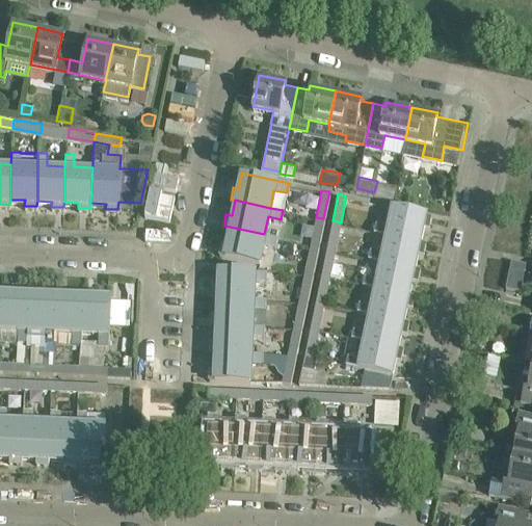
[(373,231),(386,234),(425,242),(426,240),(421,239),(424,225),(429,226),(431,213),(391,205),(387,224),(375,220),(373,231)]
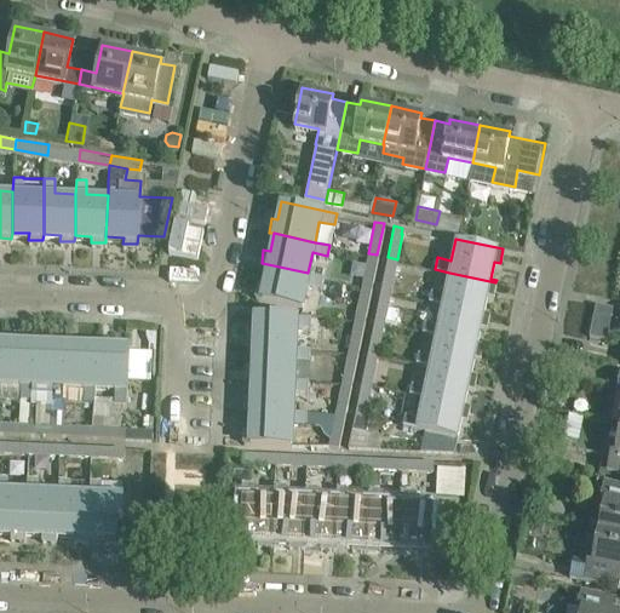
[(368,253),(362,285),(371,286),(377,255),(368,253)]
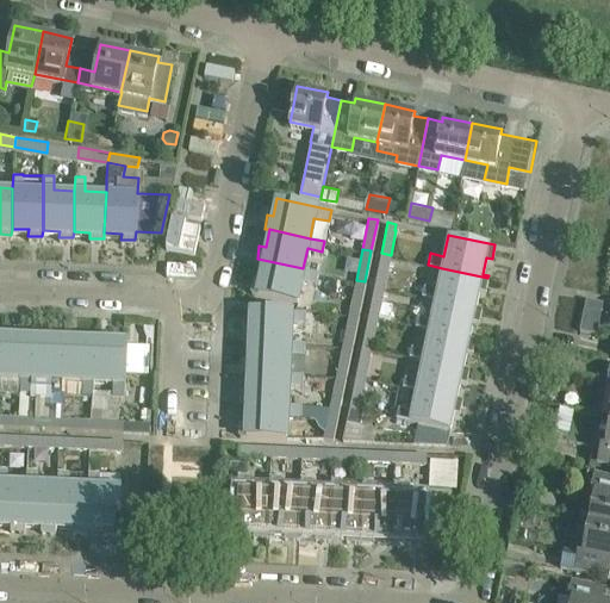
[(374,286),(384,287),(391,255),(381,253),(374,286)]
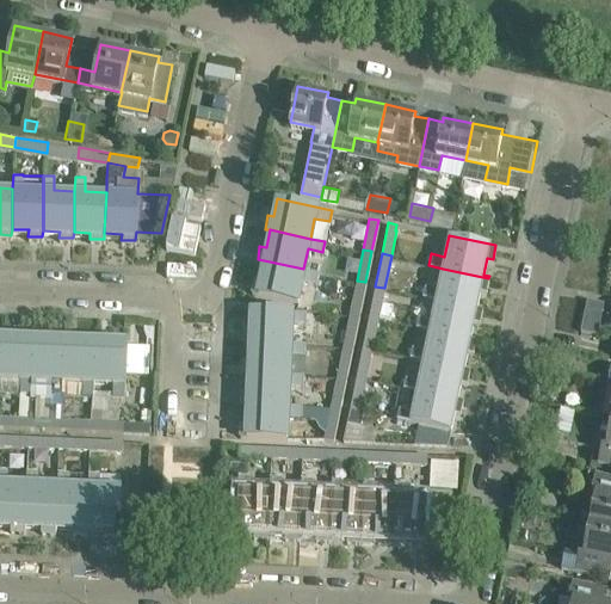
[(318,272),(303,269),(264,260),(260,277),(254,276),(252,290),(296,300),(301,279),(315,282),(318,272)]
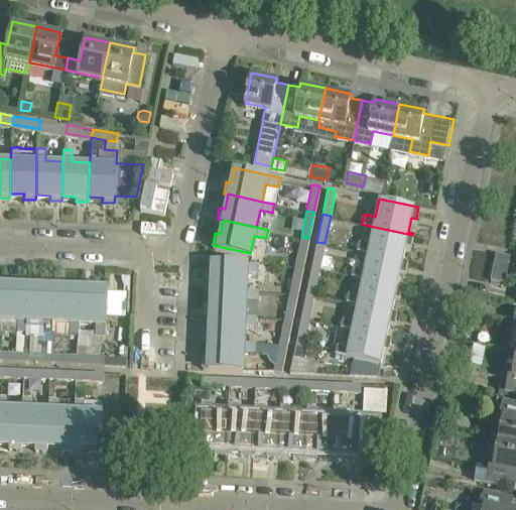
[(356,250),(368,252),(407,261),(407,258),(402,257),(405,243),(410,244),(412,235),(374,227),(371,242),(358,240),(356,250)]
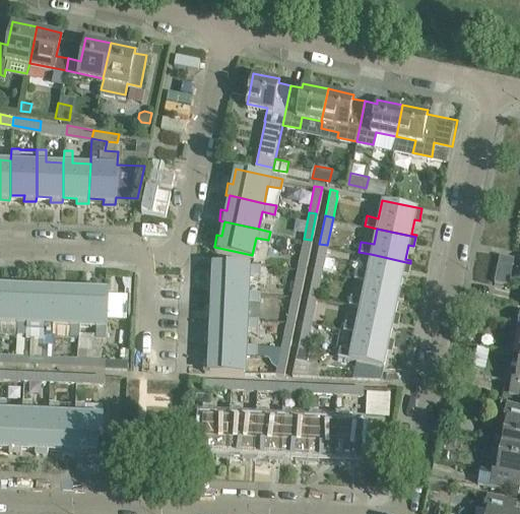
[(298,266),(306,267),(311,240),(304,239),(298,266)]
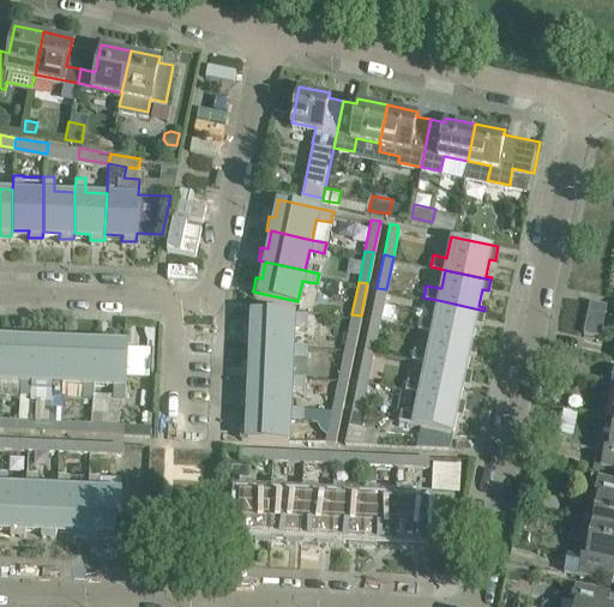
[(380,319),(386,289),(377,288),(371,318),(380,319)]
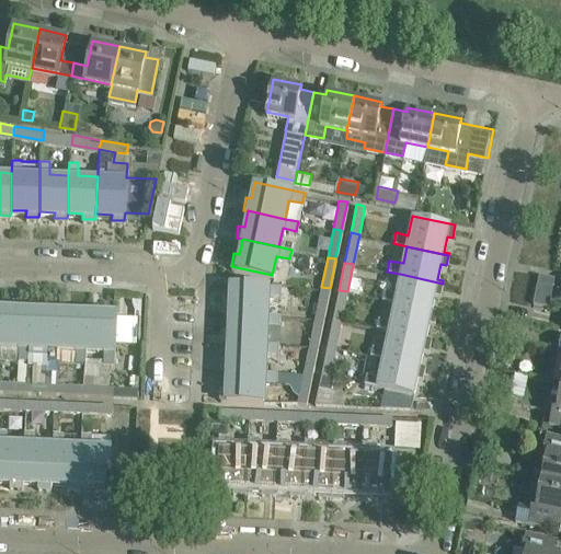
[(539,270),(537,279),(552,283),(554,274),(539,270)]
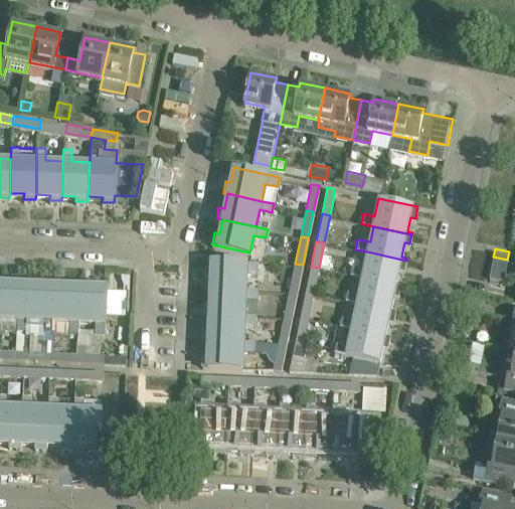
[(350,275),(361,277),(401,286),(401,284),(396,283),(399,269),(404,270),(406,261),(367,251),(364,268),(352,266),(350,275)]
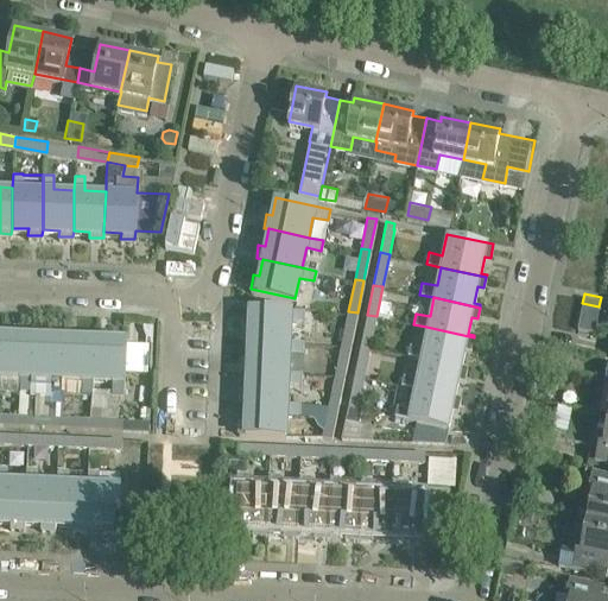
[(242,337),(249,337),(290,340),(290,320),(304,320),(304,309),(251,307),(249,324),(244,324),(242,337)]
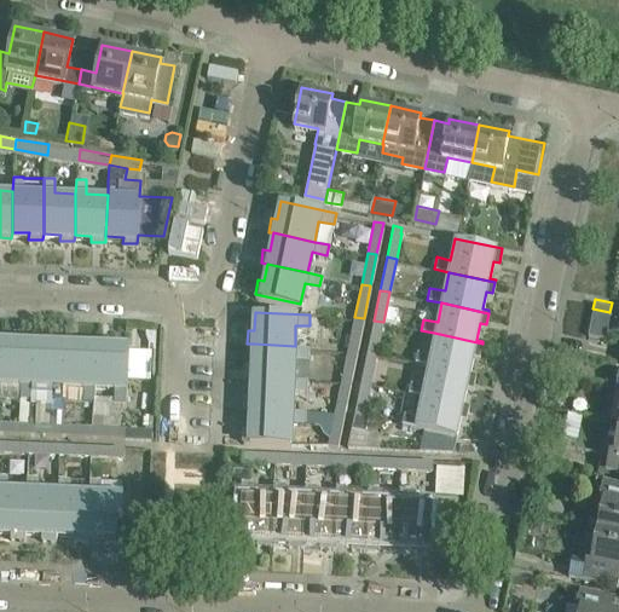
[(357,351),(364,318),(354,317),(347,348),(357,351)]
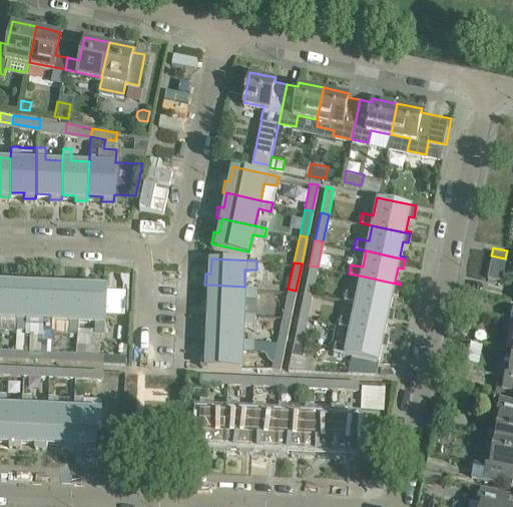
[(122,286),(92,285),(89,360),(125,361),(125,353),(99,351),(100,332),(104,332),(105,310),(127,311),(129,266),(120,265),(120,274),(122,280),(122,286)]
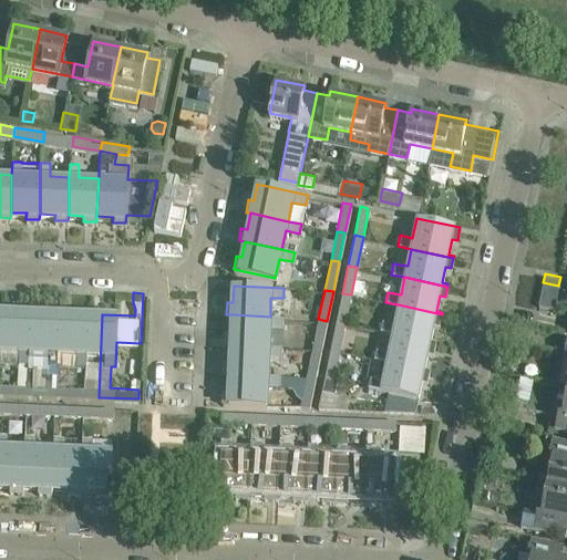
[(342,293),(336,321),(346,323),(351,294),(342,293)]
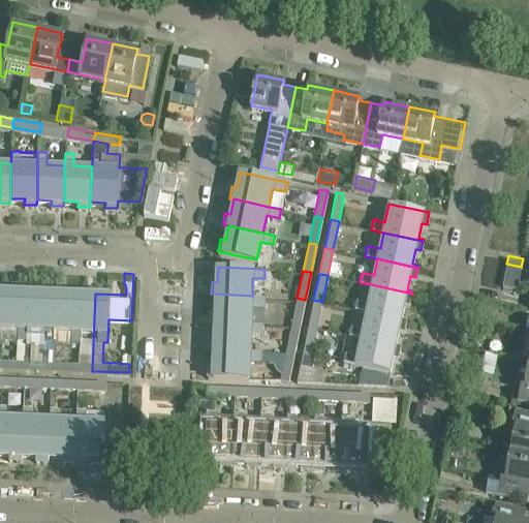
[(1,358),(1,366),(31,368),(35,285),(28,285),(28,290),(13,289),(13,284),(4,284),(2,336),(17,336),(17,347),(25,347),(25,359),(9,358),(1,358)]
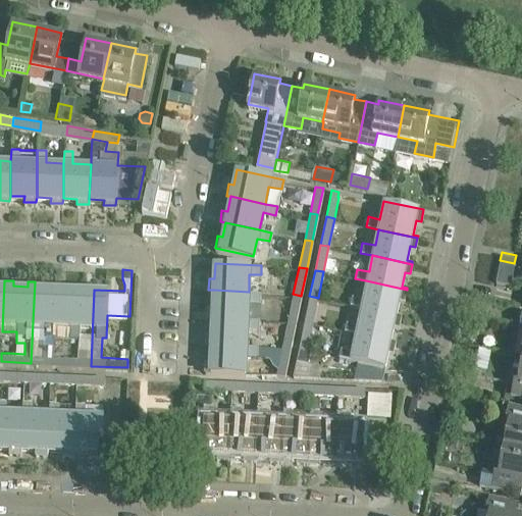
[(361,307),(401,315),(402,313),(397,312),(400,298),(405,299),(407,290),(366,280),(363,298),(351,295),(349,304),(361,307)]
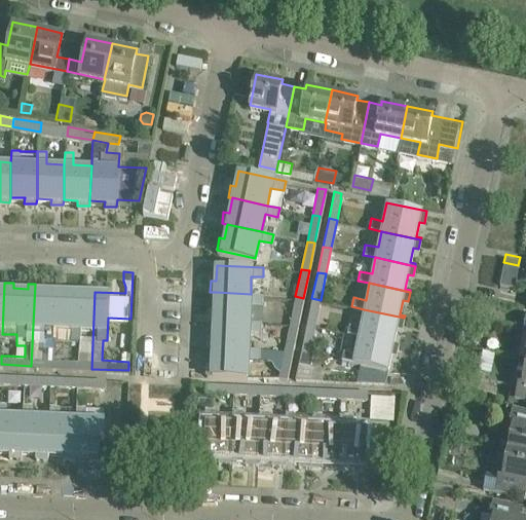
[(40,284),(35,284),(31,366),(61,367),(62,358),(52,358),(52,339),(63,340),(65,285),(54,285),(54,290),(40,290),(40,284)]
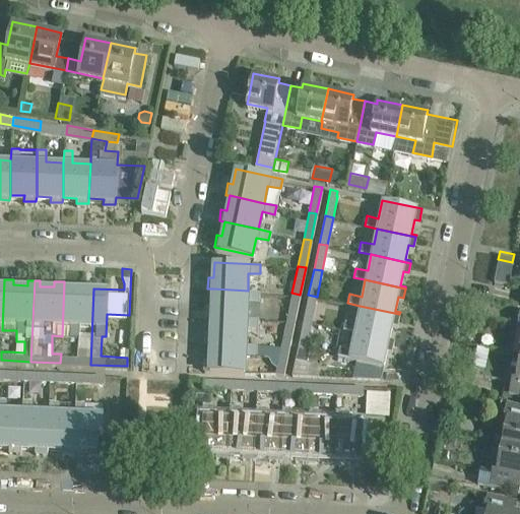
[(66,282),(64,281),(62,336),(70,336),(70,334),(77,335),(77,355),(61,354),(60,363),(90,365),(93,288),(92,288),(92,283),(80,282),(80,287),(66,287),(66,282)]
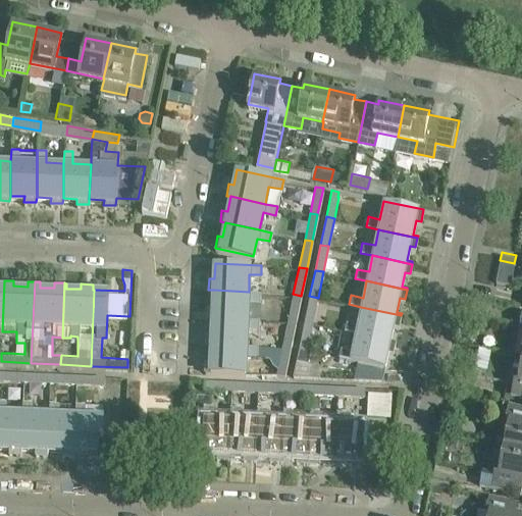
[(260,293),(249,292),(214,290),(213,305),(208,305),(207,316),(213,317),(248,318),(248,319),(259,319),(260,301),(260,293)]
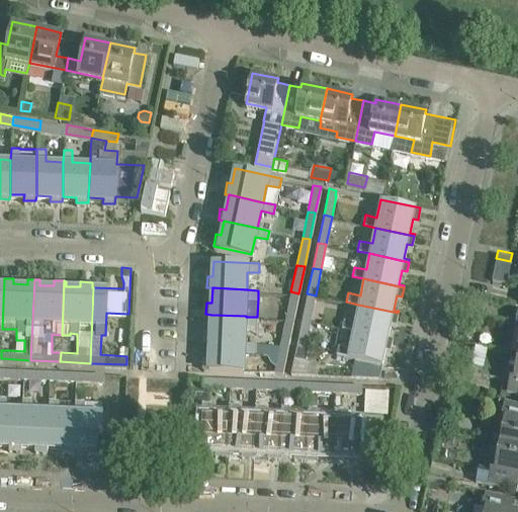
[(290,291),(285,318),(293,320),(298,293),(290,291)]
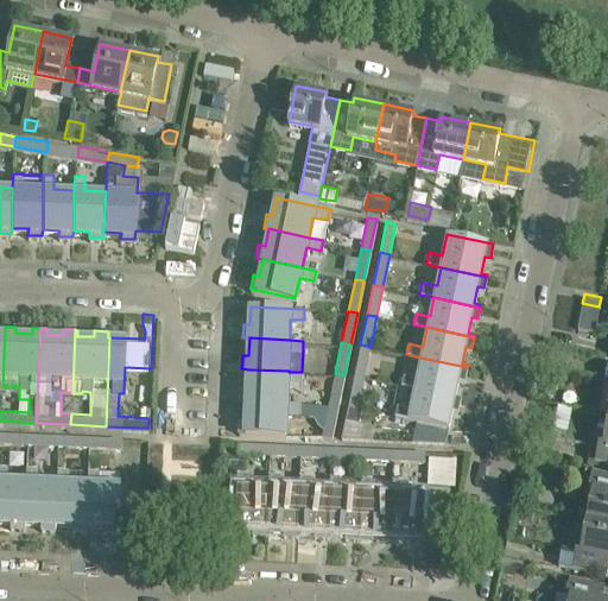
[(363,377),(371,347),(360,345),(354,374),(363,377)]
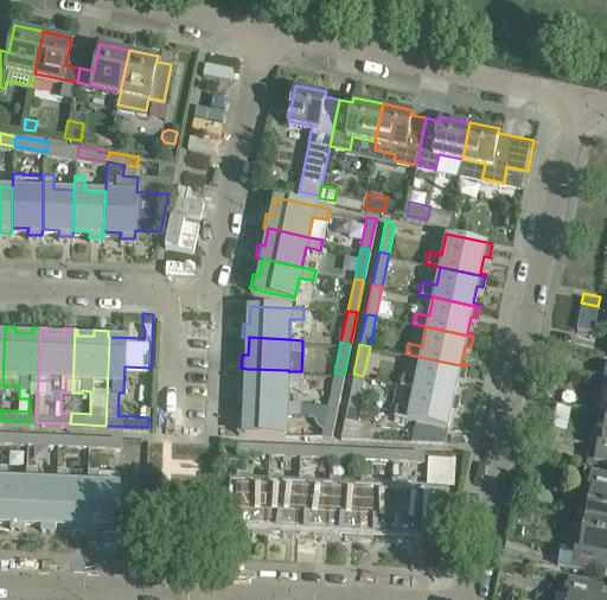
[(464,378),(466,366),(420,357),(416,376),(402,372),(400,384),(414,387),(460,396),(460,394),(454,393),(455,388),(458,377),(464,378)]
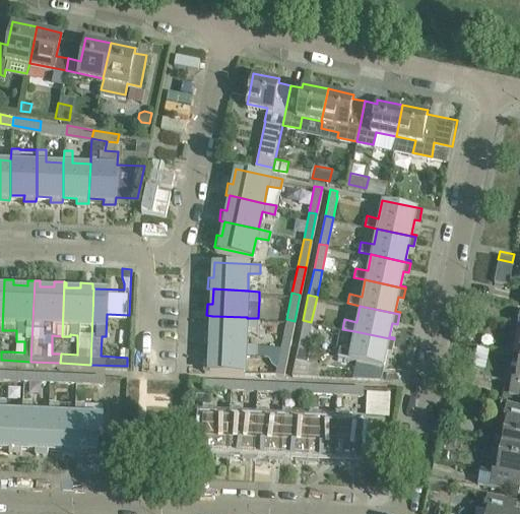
[(247,317),(212,316),(211,330),(206,330),(205,342),(210,342),(246,344),(246,326),(257,326),(258,318),(247,318),(247,317)]
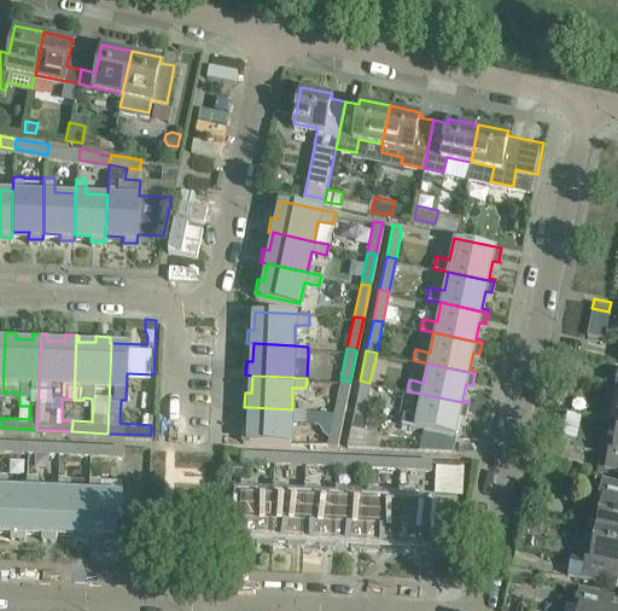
[(334,409),(343,412),(350,382),(340,379),(334,409)]
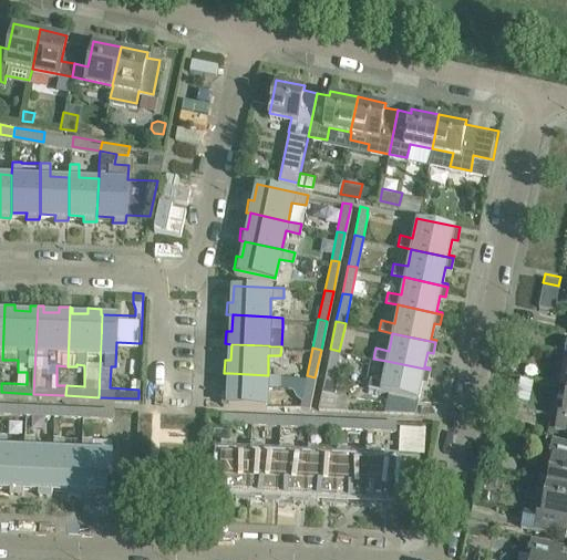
[(325,376),(333,379),(336,371),(344,373),(348,359),(338,356),(339,351),(330,349),(325,376)]
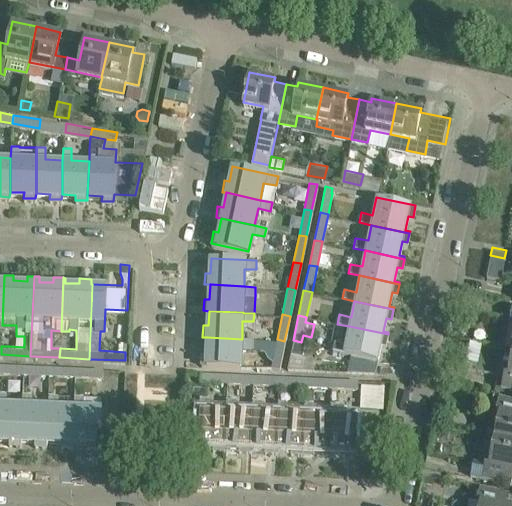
[(386,344),(388,334),(349,326),(345,342),(334,340),(332,348),(378,358),(381,343),(386,344)]
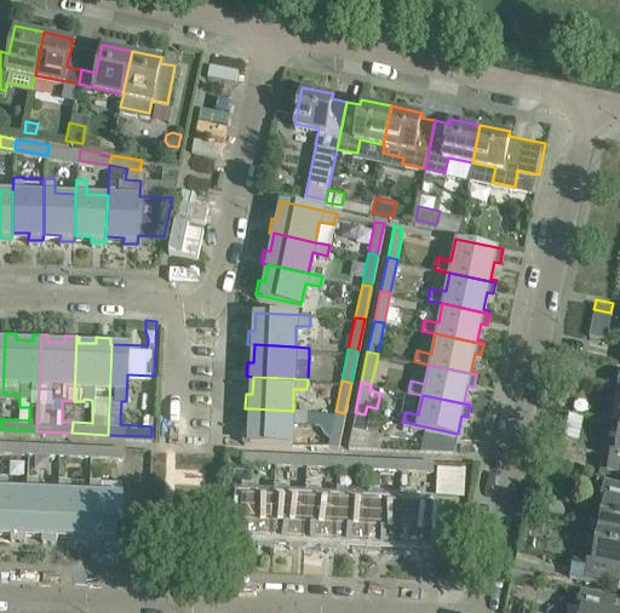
[(306,411),(293,411),(251,408),(251,425),(245,425),(244,440),(305,442),(306,411)]
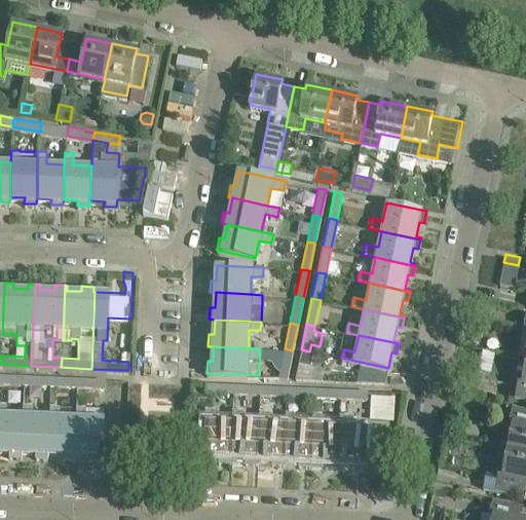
[(284,349),(268,347),(269,357),(271,358),(279,369),(284,349)]
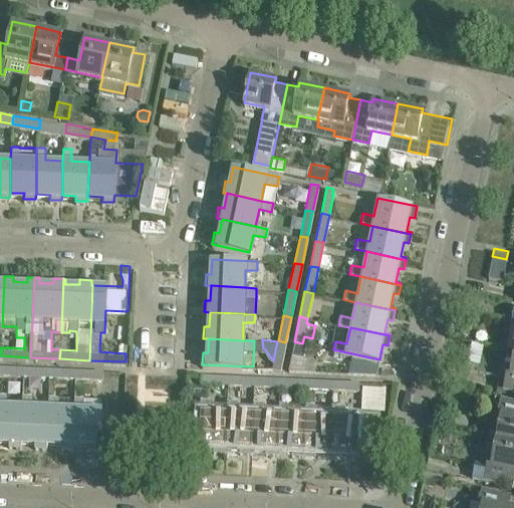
[(280,368),(285,342),(278,340),(273,366),(280,368)]
